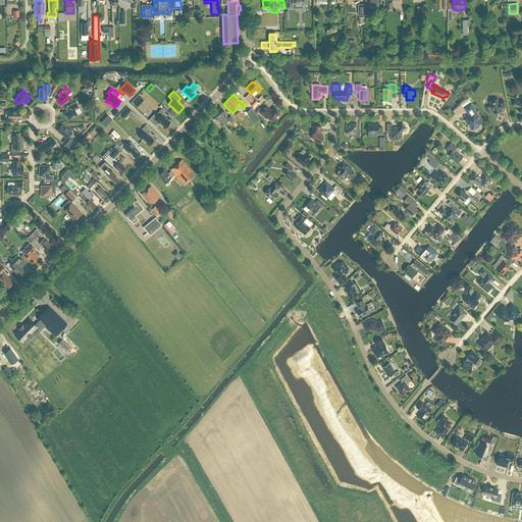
[(245,98),(253,107),(252,108),(253,110),(259,104),(254,98),(254,99),(249,94),(245,98)]
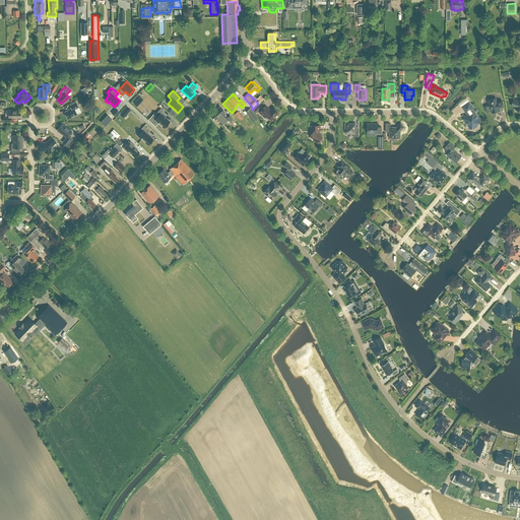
[(133,103),(136,106),(142,101),(139,96),(133,103)]
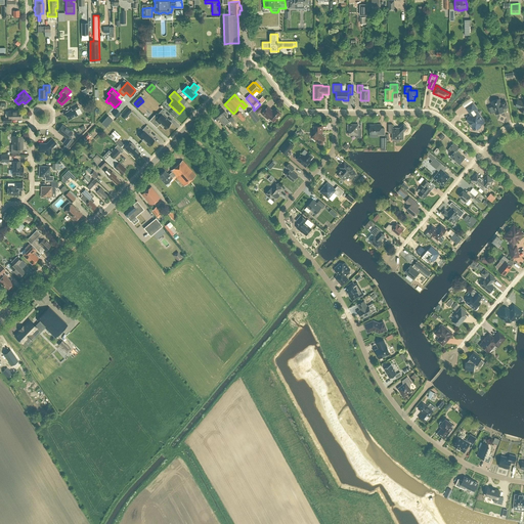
[(499,98),(491,101),(492,105),(488,106),(490,113),(494,112),(495,114),(504,111),(503,108),(508,106),(506,100),(500,102),(499,98)]
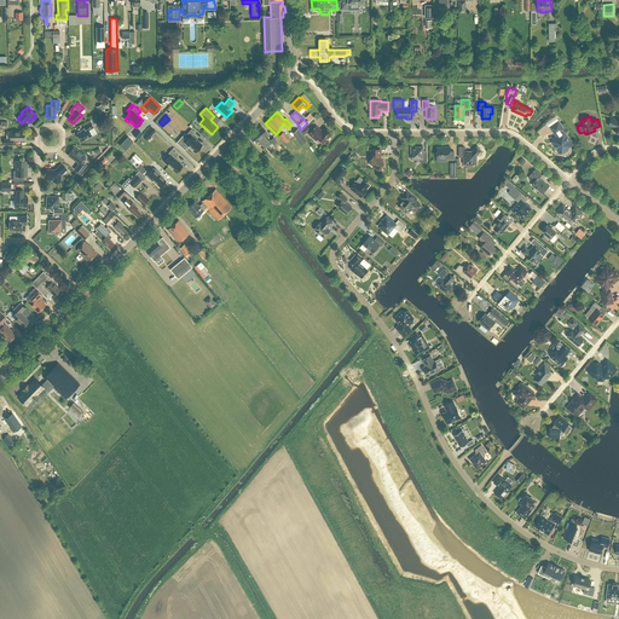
[(618,116),(617,119),(611,117),(608,125),(614,127),(613,129),(618,132),(618,116)]
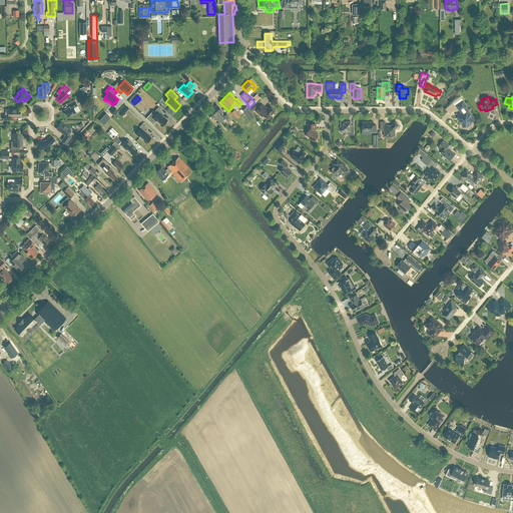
[(73,107),(77,105),(75,100),(68,104),(70,107),(63,110),(67,117),(76,112),(73,107)]
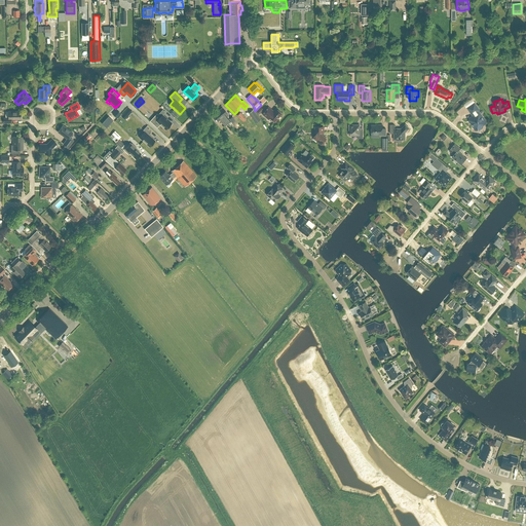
[(482,116),(478,111),(479,110),(475,103),(467,108),(473,116),(470,118),(470,121),(471,122),(472,123),(473,123),(473,124),(475,124),(477,127),(477,129),(479,129),(482,127),(482,126),(481,125),(485,123),(485,121),(483,118),(482,118),(482,116)]
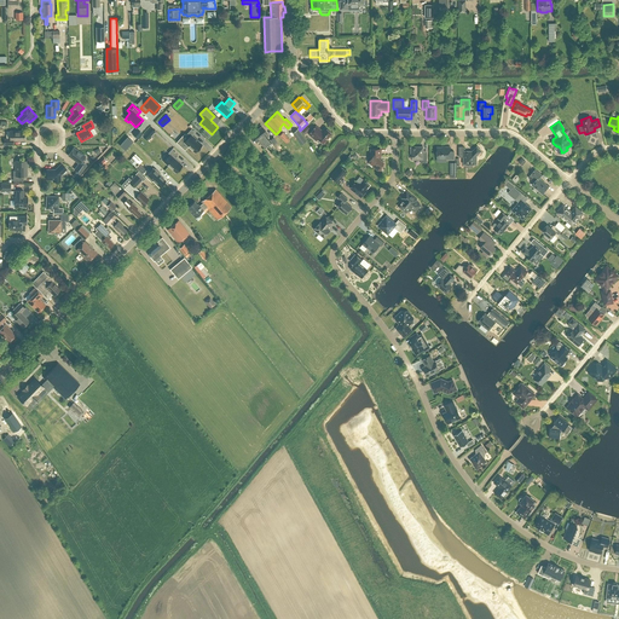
[(265,136),(267,133),(261,126),(256,131),(267,145),(271,143),(265,136)]
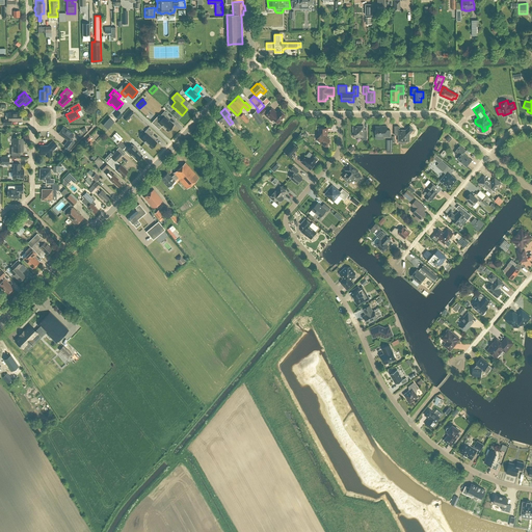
[(271,108),(265,115),(270,120),(271,118),(277,124),(285,114),(278,109),(276,112),(271,108)]
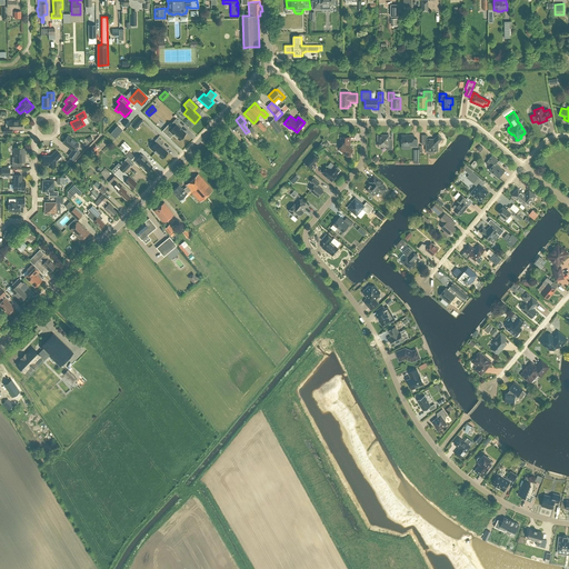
[(135,129),(142,120),(140,119),(132,127),(135,129)]
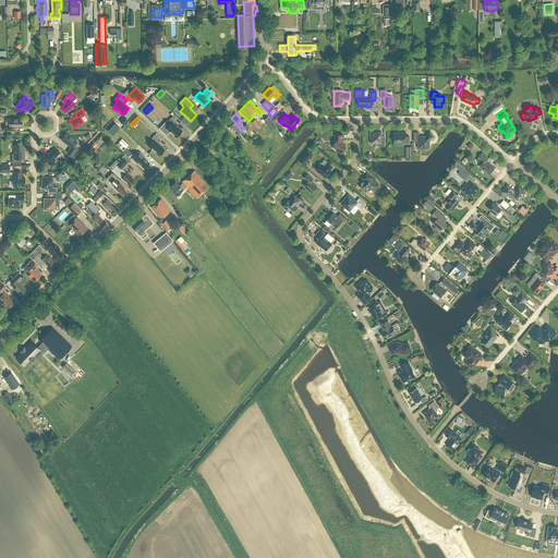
[(170,124),(166,128),(176,137),(178,135),(179,136),(182,132),(181,131),(182,131),(172,122),(174,119),(172,117),(168,121),(170,124)]
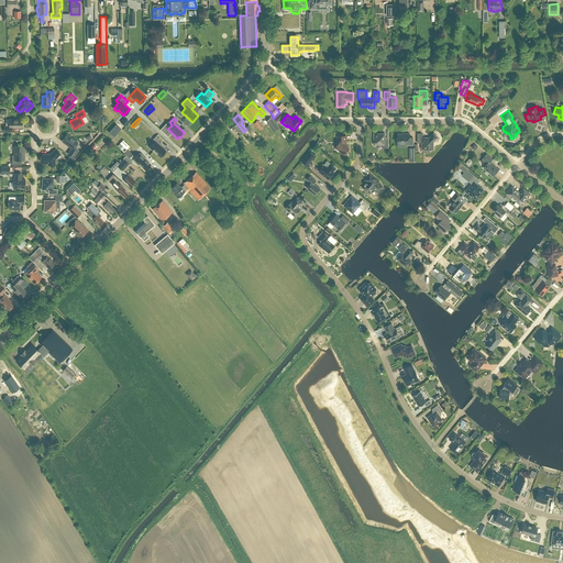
[(271,118),(266,121),(274,132),(278,129),(271,118)]
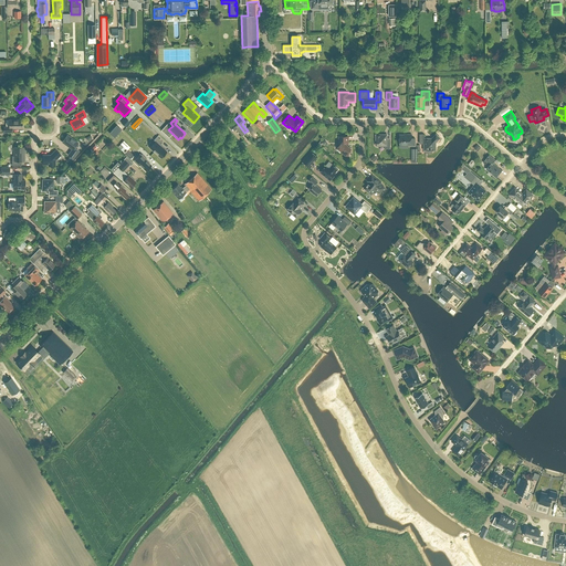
[(3,132),(12,132),(12,128),(22,128),(22,119),(9,119),(9,127),(3,127),(3,132)]
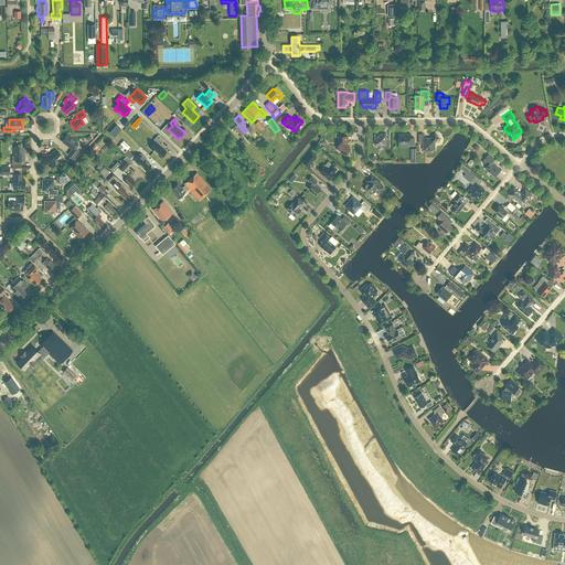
[(234,119),(228,124),(234,130),(236,128),(242,135),(244,132),(234,119)]
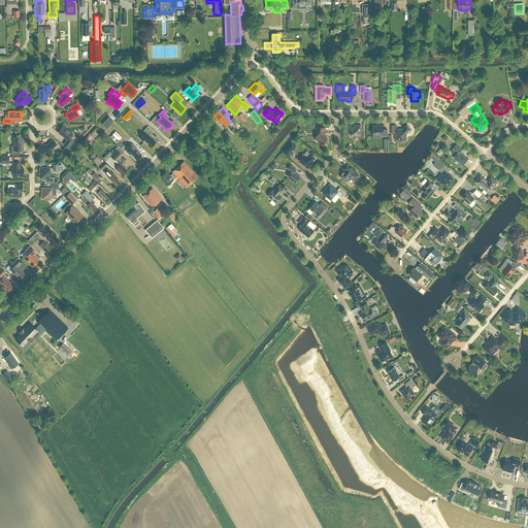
[(237,116),(243,122),(248,119),(241,112),(237,116)]
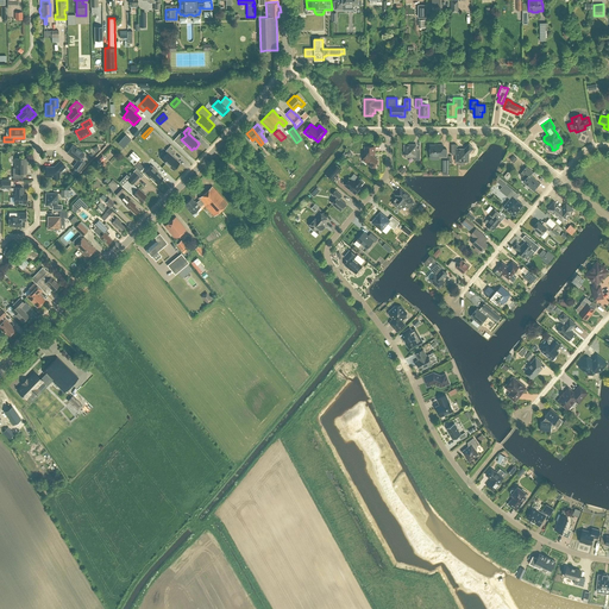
[(269,135),(265,137),(272,148),(276,145),(269,135)]
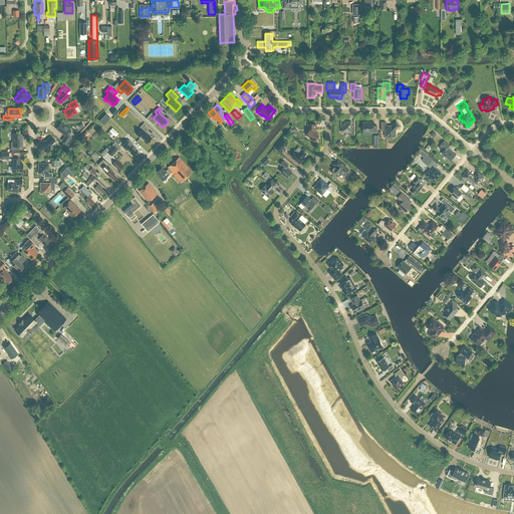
[(105,114),(99,121),(103,125),(110,118),(105,114)]
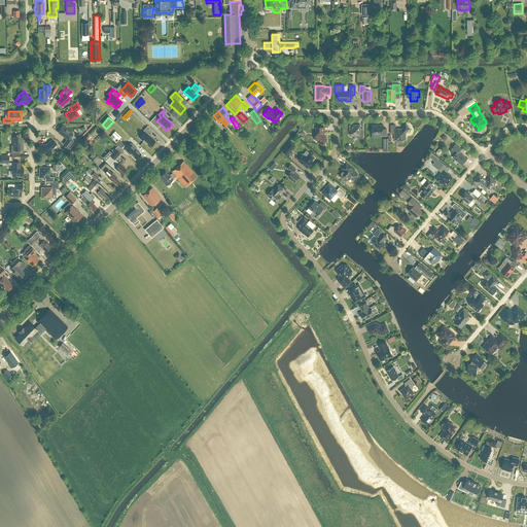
[(372,134),(383,134),(383,135),(387,135),(387,129),(383,129),(383,125),(379,125),(379,126),(372,126),(372,134)]
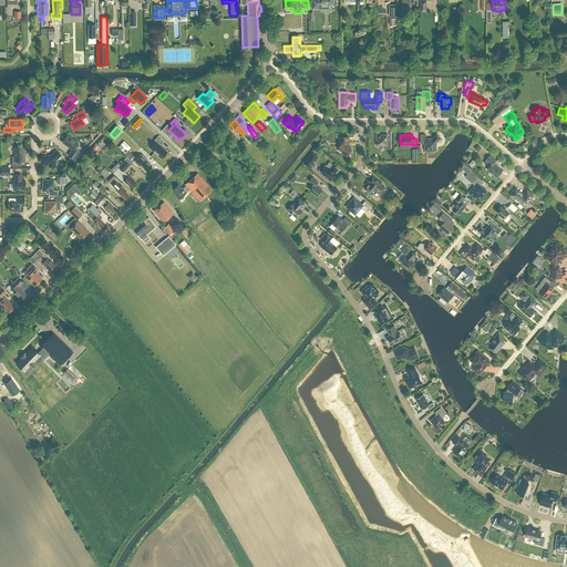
[(421,144),(424,144),(424,151),(436,151),(436,143),(441,138),(436,134),(433,138),(425,138),(425,134),(421,134),(421,144)]
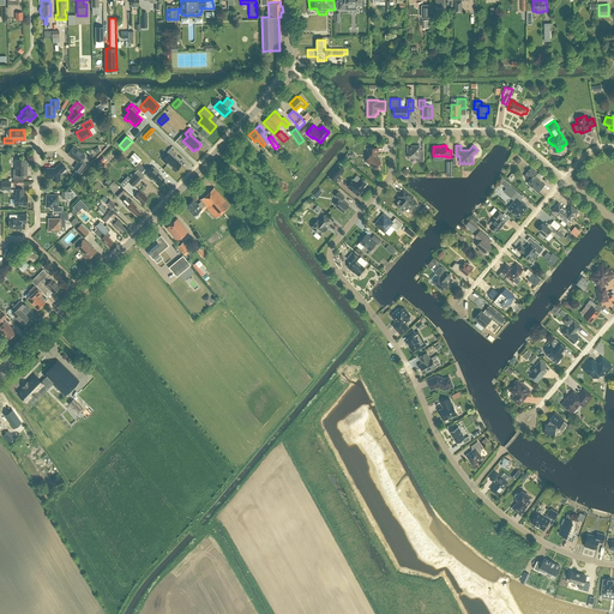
[(67,154),(78,162),(73,168),(79,172),(85,163),(80,160),(85,155),(73,146),(67,154)]
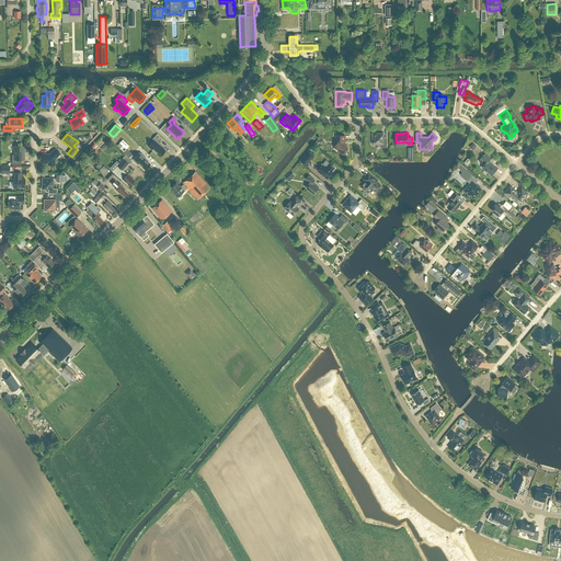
[(373,134),(373,145),(381,145),(381,148),(387,147),(387,144),(384,144),(384,134),(373,134)]
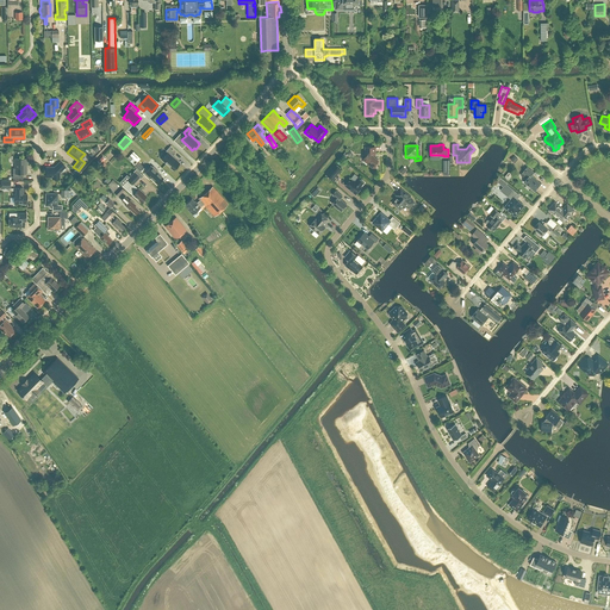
[(161,160),(173,170),(180,163),(172,156),(175,153),(169,147),(166,150),(168,153),(161,160)]
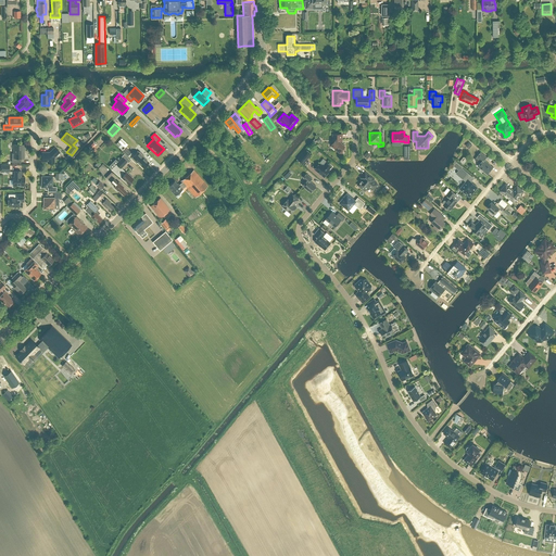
[(333,141),(331,146),(340,153),(341,153),(343,151),(342,150),(345,146),(341,142),(342,140),(342,134),(333,134),(333,141)]
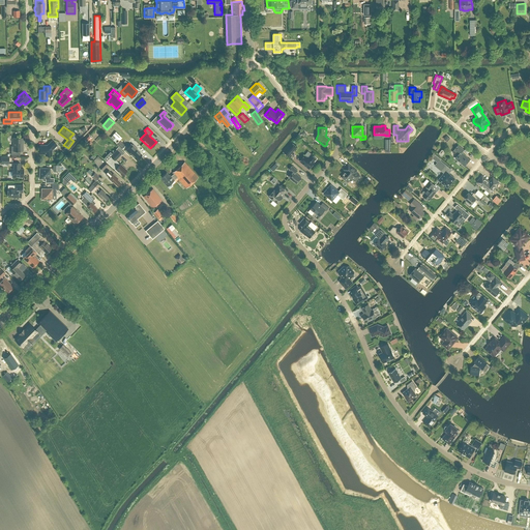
[(11,146),(11,155),(19,155),(19,150),(23,150),(23,144),(24,144),(24,138),(13,138),(13,146),(11,146)]
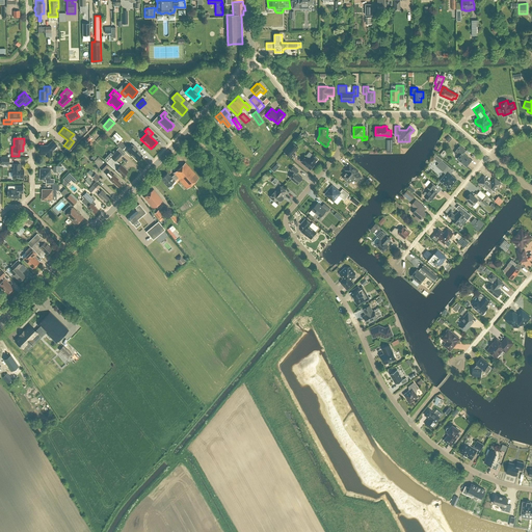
[(52,151),(57,145),(52,140),(47,145),(40,145),(40,155),(46,155),(46,156),(52,156),(52,151)]
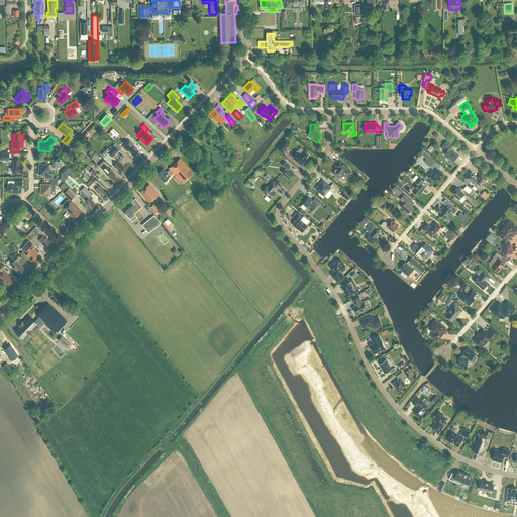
[(113,139),(119,145),(122,142),(116,136),(113,139)]
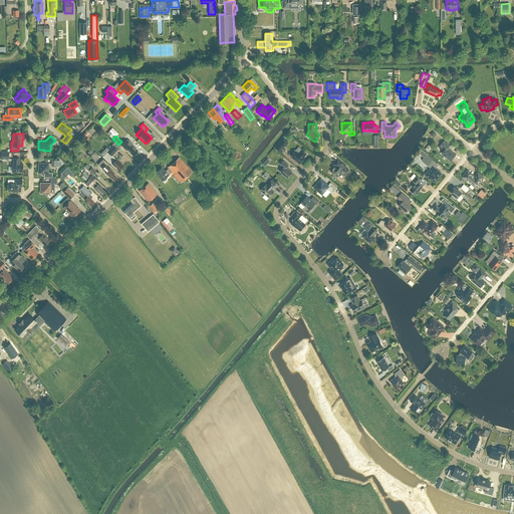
[(274,147),(280,152),(289,142),(283,137),(274,147)]
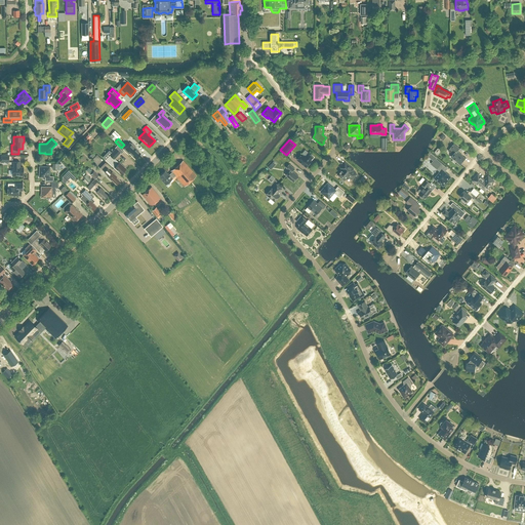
[(126,149),(124,150),(128,154),(130,153),(135,158),(140,153),(134,148),(135,147),(131,143),(130,144),(129,143),(125,148),(126,149)]
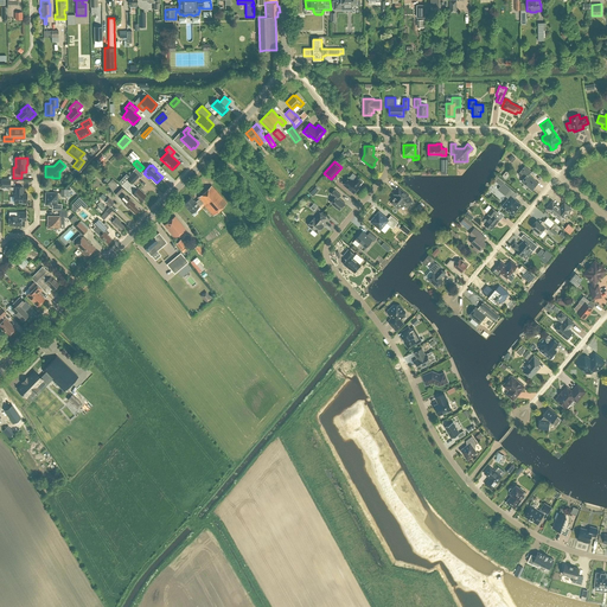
[(522,181),(532,190),(538,183),(531,177),(529,174),(531,171),(525,166),(521,171),(526,176),(522,181)]
